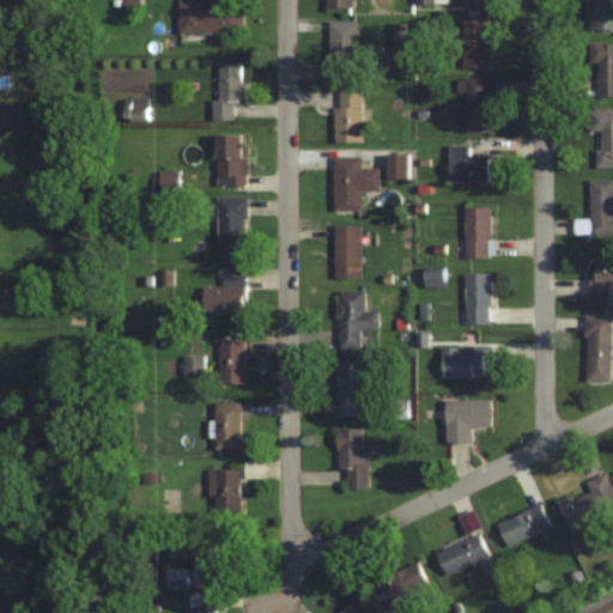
[(204,0),(177,0),(177,32),(243,32),(243,6),(204,6),(204,0)]
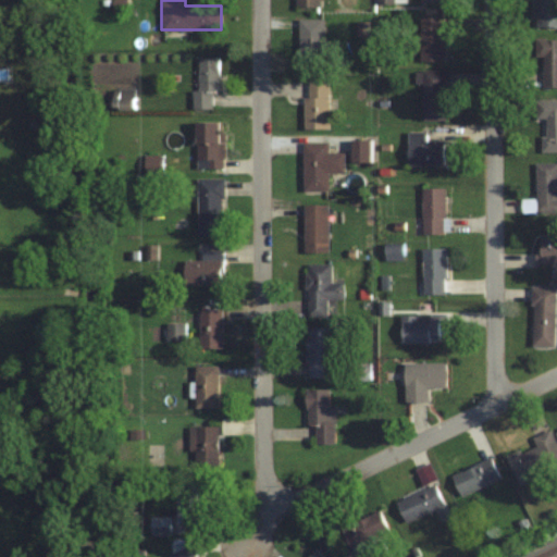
[(556,0),(534,0),(534,28),(556,27),(556,0)]
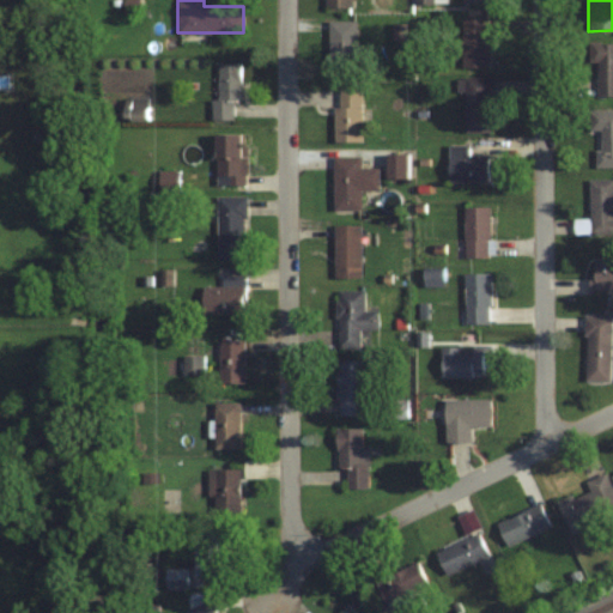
[(462,67),(490,67),(490,19),(462,19),(462,67)]
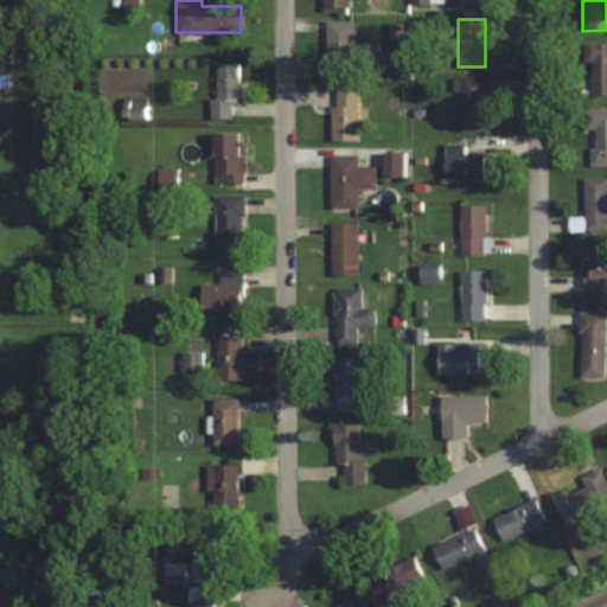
[(353,20),(325,20),(325,75),(353,75),(353,20)]
